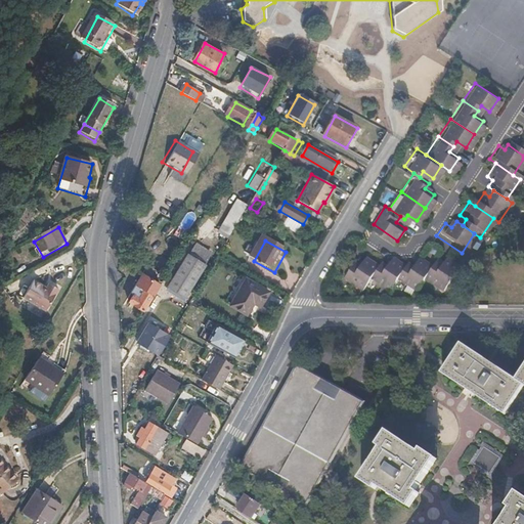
[(207,266),(214,254),(197,243),(188,255),(207,266)]
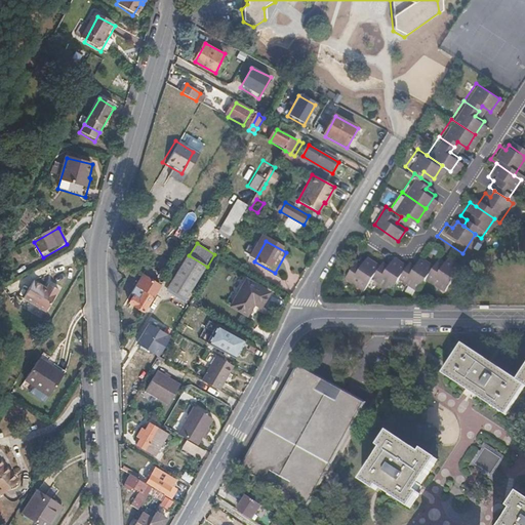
[(168,288),(187,299),(207,267),(189,255),(168,288)]
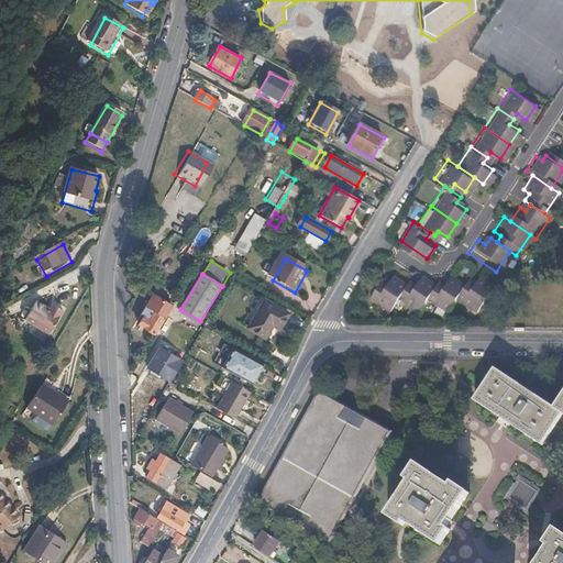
[(389,310),(398,296),(407,285),(393,275),(387,284),(381,279),(368,296),(389,310)]
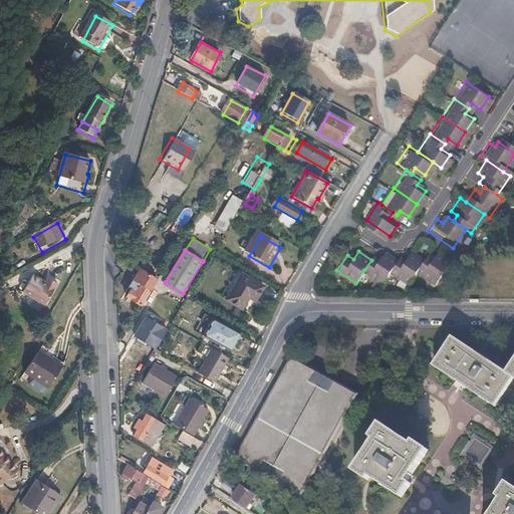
[(382,283),(391,271),(399,260),(386,251),(379,260),(374,256),(371,260),(363,270),(382,283)]
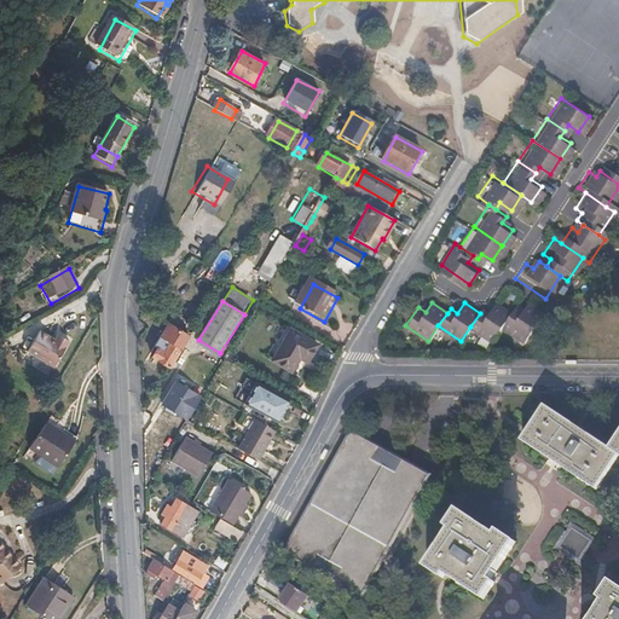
[(493,342),(504,327),(513,313),(498,302),(490,313),(484,308),(480,313),(470,327),(493,342)]
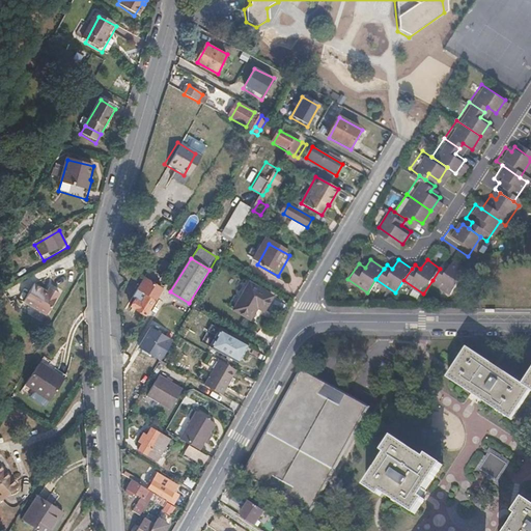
[(444,262),(440,269),(432,280),(451,294),(468,270),(454,260),(450,267),(444,262)]
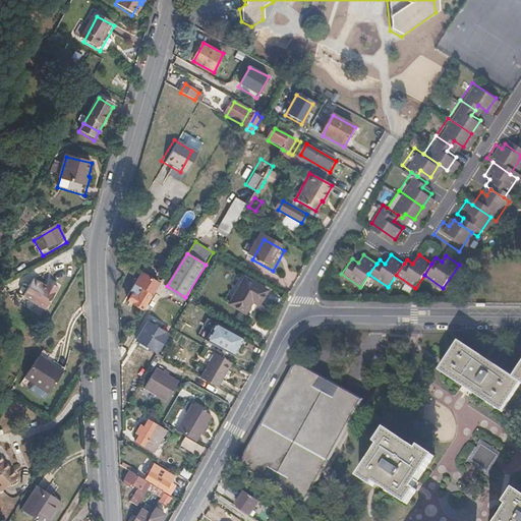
[(143,271),(162,282),(165,277),(147,266),(143,271)]
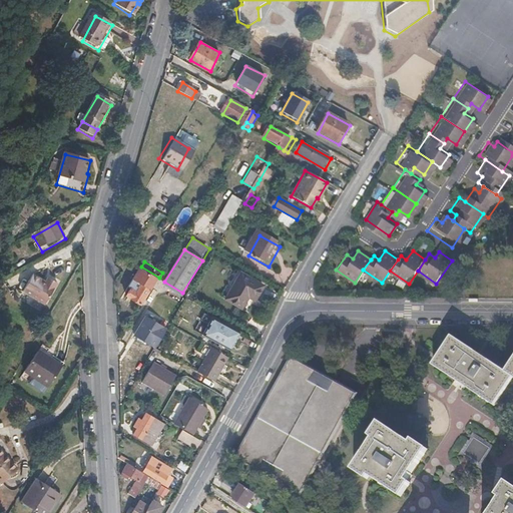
[(48,269),(46,274),(34,267),(24,285),(47,297),(59,275),(48,269)]
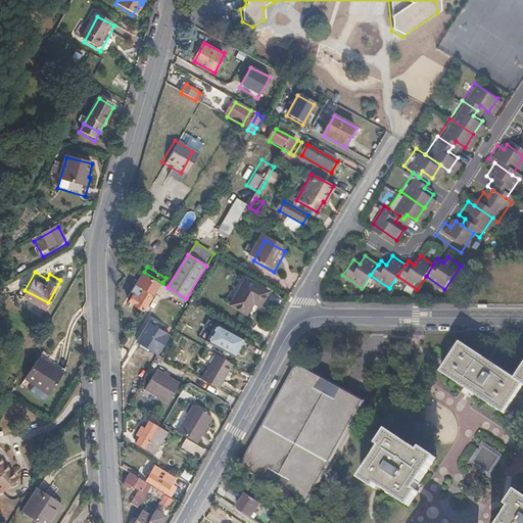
[(143,273),(161,285),(162,283),(144,272),(143,273)]
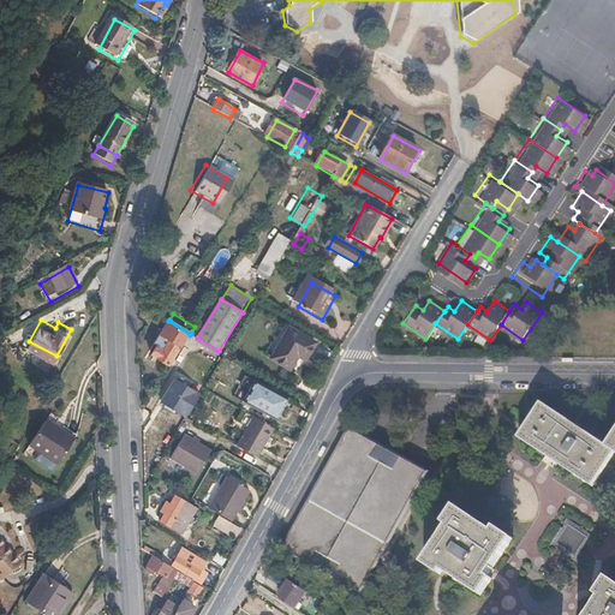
[(180,348),(181,348),(190,335),(168,321),(160,334),(163,336),(151,356),(169,365),(180,348)]
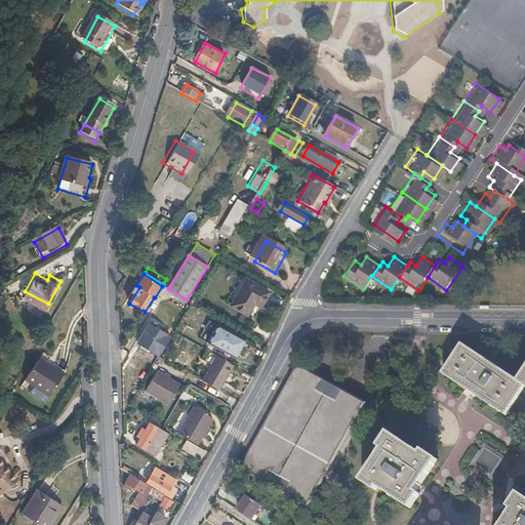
[(261,308),(270,293),(247,280),(232,307),(247,317),(254,305),(261,308)]
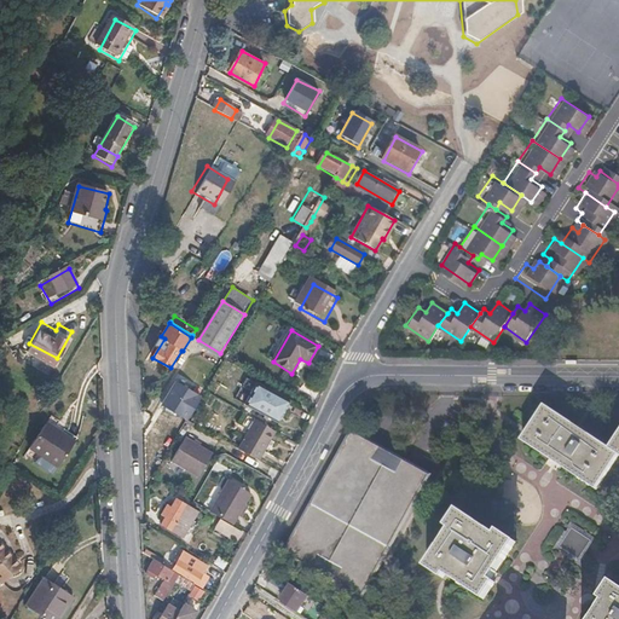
[(189,422),(189,421),(202,399),(178,383),(163,406),(189,422)]
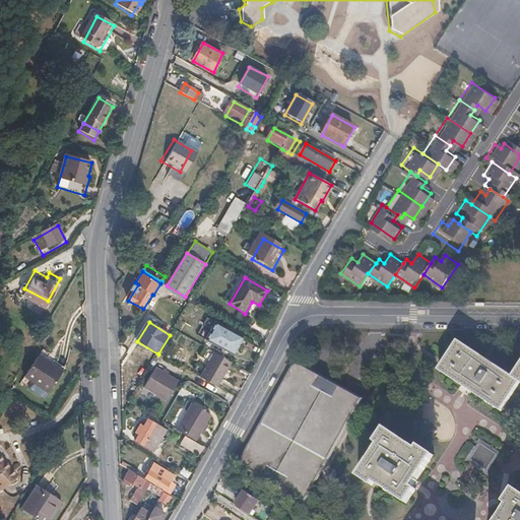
[(215,345),(224,328),(217,324),(207,340),(215,345)]
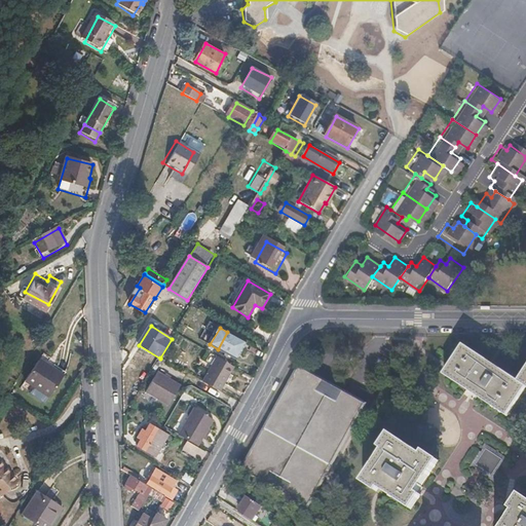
[(237,361),(248,343),(227,332),(218,349),(237,361)]
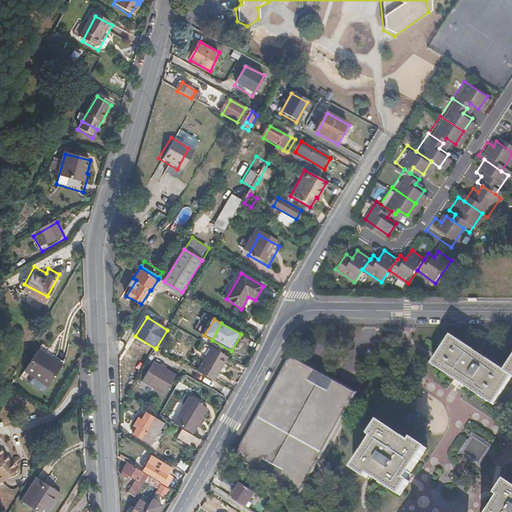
[(511,363),(506,373),(450,336),(432,364),(494,404),(511,377),(511,376),(511,363)]
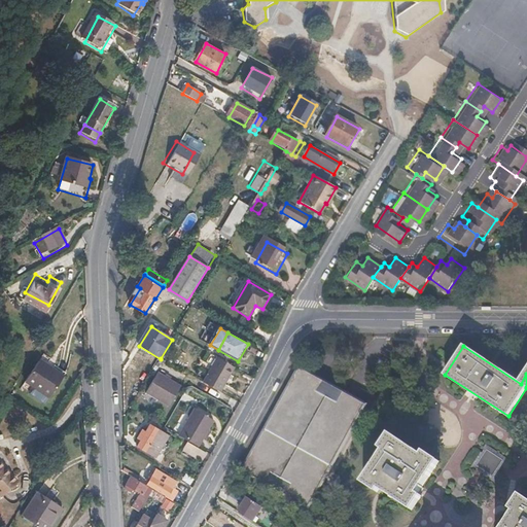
[(221,393),(235,369),(218,358),(204,383),(221,393)]
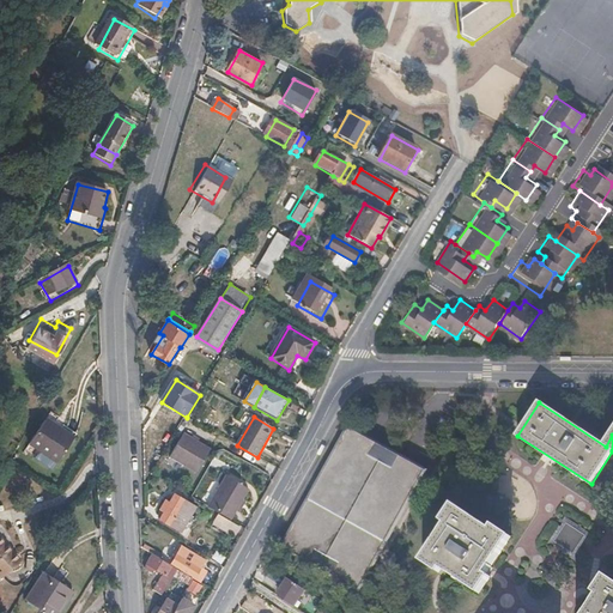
[(59,463),(76,438),(47,420),(30,445),(59,463)]
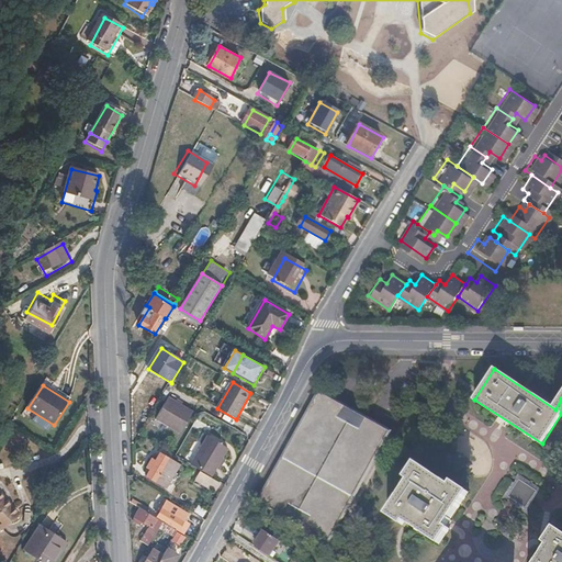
[(319,394),(258,502),(328,541),(388,431),(375,425),(363,418),(339,404),(319,394)]
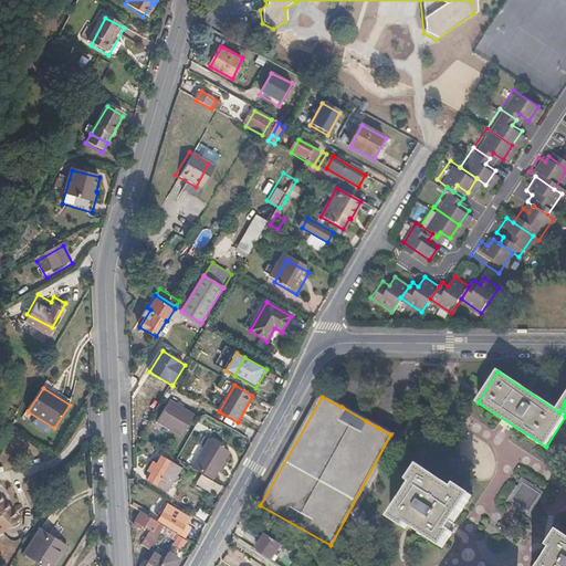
[(196,416),(165,398),(152,419),(185,438),(196,416)]
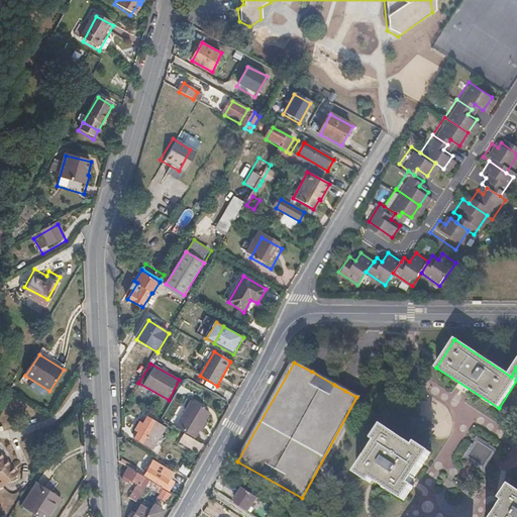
[(191,401),(175,427),(194,439),(209,412),(191,401)]
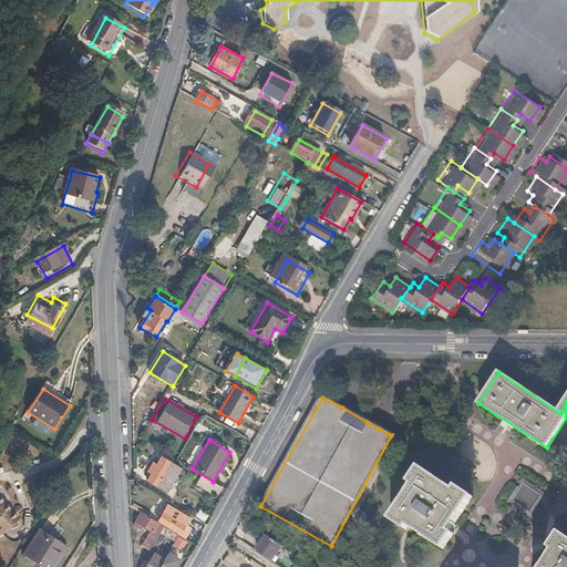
[(163,460),(150,482),(169,494),(183,471),(163,460)]
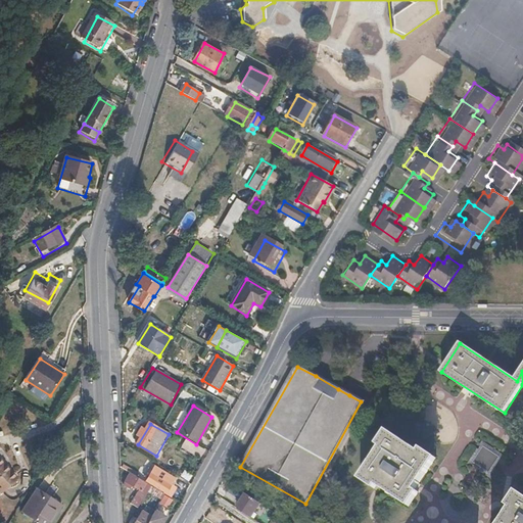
[(386,432),(378,445),(381,448),(361,480),(375,489),(377,486),(409,507),(418,492),(415,490),(435,459),(421,448),(418,453),(386,432)]
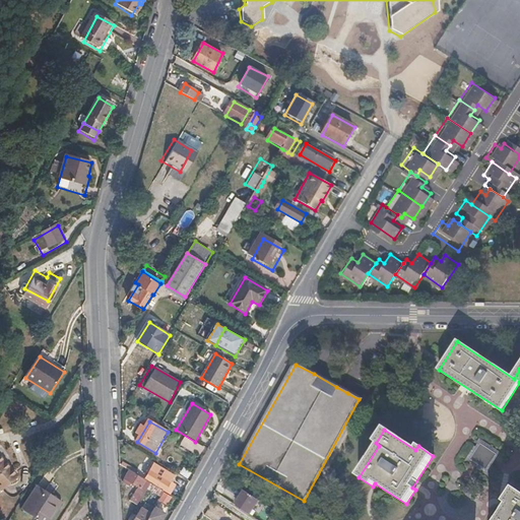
[(182,446),(200,457),(204,449),(186,438),(182,446)]
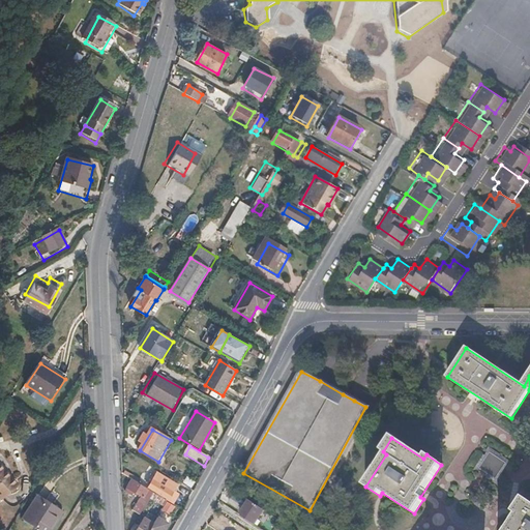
[(495,480),(506,464),(488,452),(477,469),(495,480)]
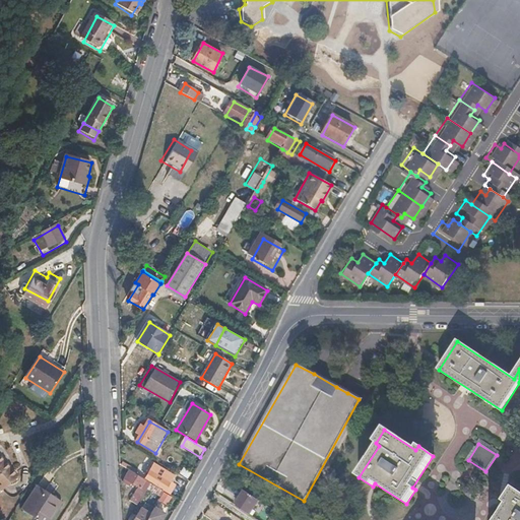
[(18,475),(0,453),(0,490),(1,491),(18,475)]
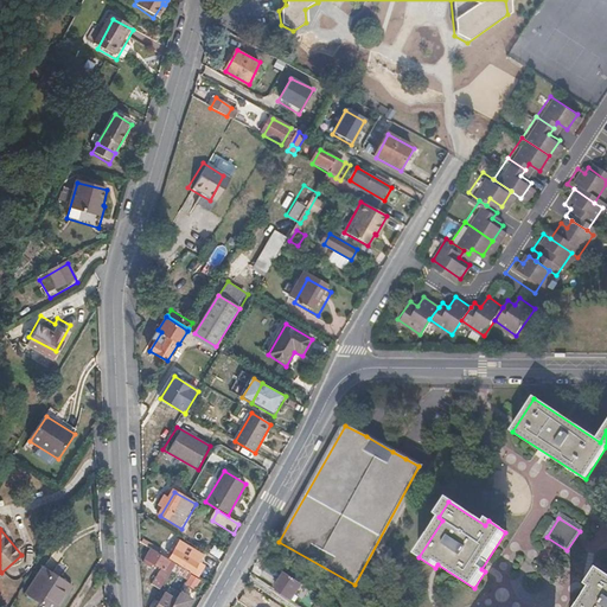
[(160,590),(177,564),(152,550),(144,563),(155,572),(158,568),(163,570),(153,586),(160,590)]
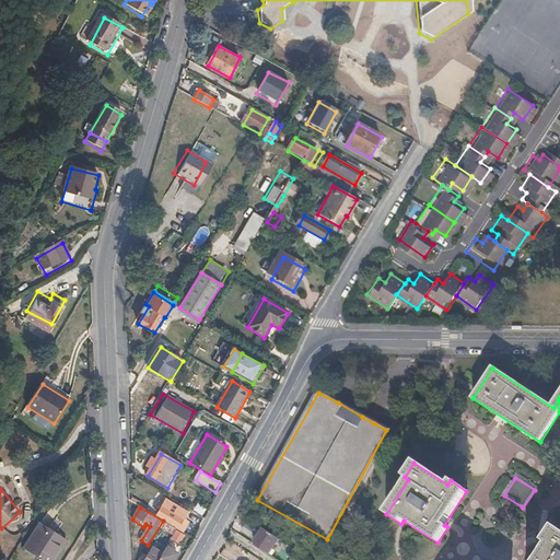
[(176,527),(175,528),(183,533),(187,536),(191,538),(193,535),(190,533),(191,531),(181,523),(186,513),(177,509),(174,514),(163,508),(158,515),(176,527)]
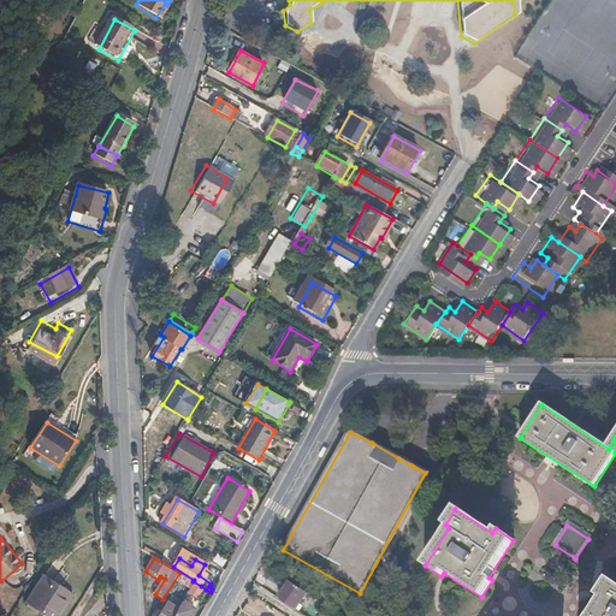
[(212,574),(221,580),(226,572),(217,566),(212,574)]
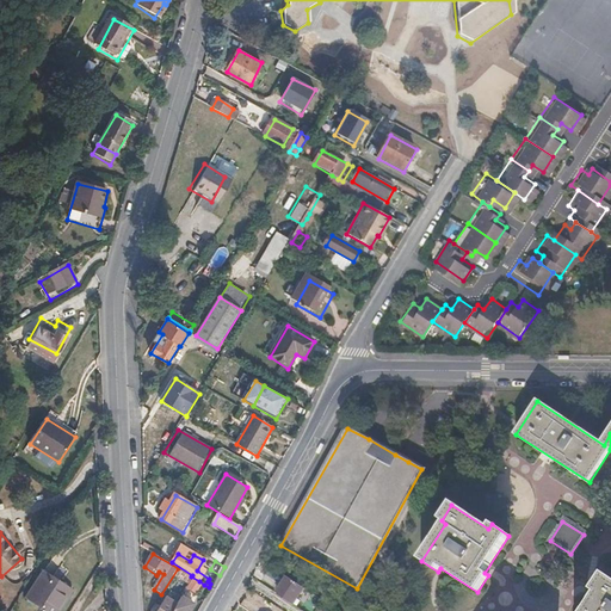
[(26,599),(43,610),(60,610),(74,591),(45,572),(26,599)]
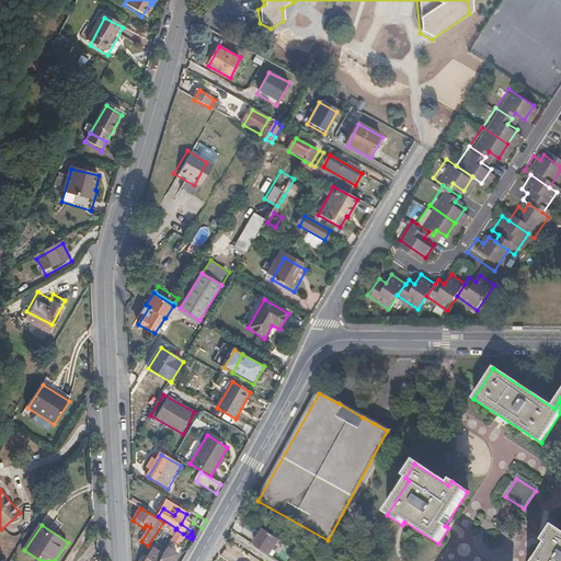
[(560,560),(560,534),(554,529),(545,545),(549,547),(539,560),(560,560)]
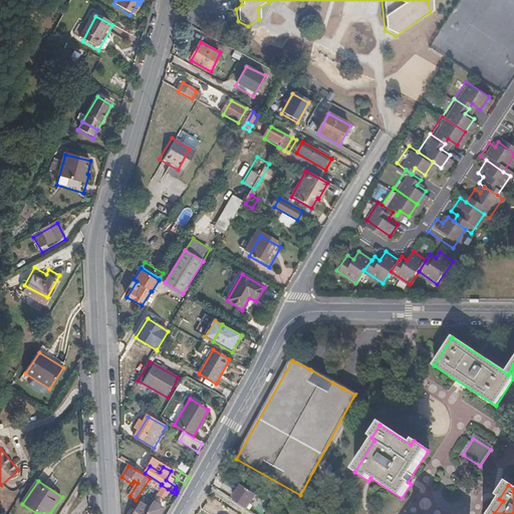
[(257,495),(243,486),(234,500),(229,508),(237,513),(245,513),(248,509),(249,509),(257,495)]
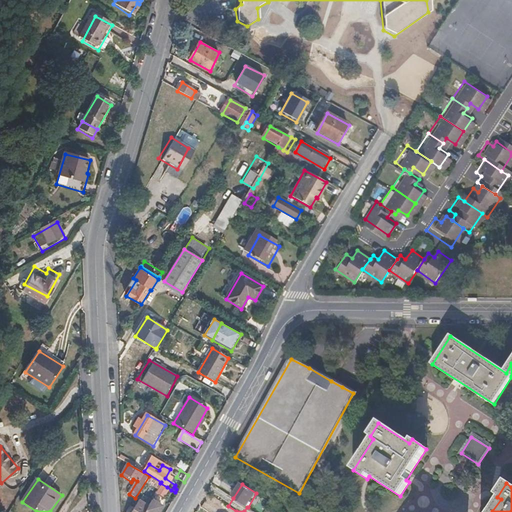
[(133,511),(143,511),(147,506),(140,501),(133,511)]
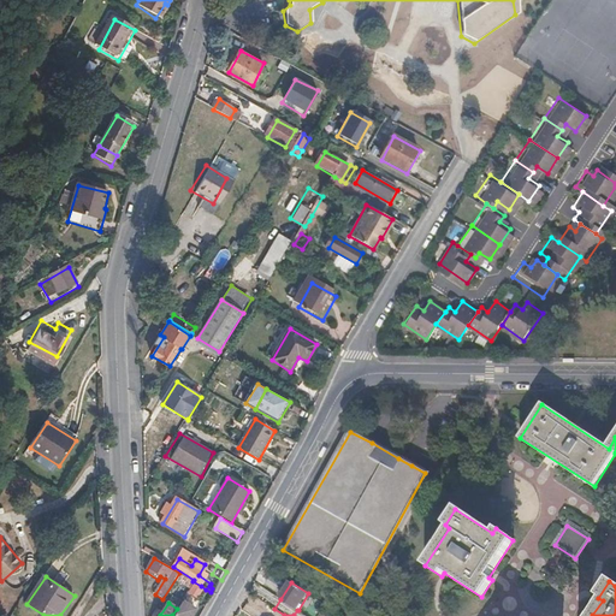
[(183,603),(175,615),(190,615),(195,609),(183,603)]
